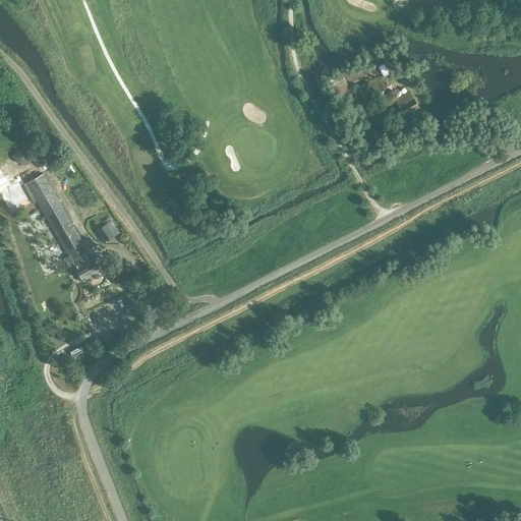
[(380,74),(374,64),(383,60),(383,62),(397,54),(396,52),(397,52),(394,47),(379,54),(380,55),(371,59),(371,58),(327,82),(332,93),(334,92),(337,98),(351,91),(367,81),(380,74)]
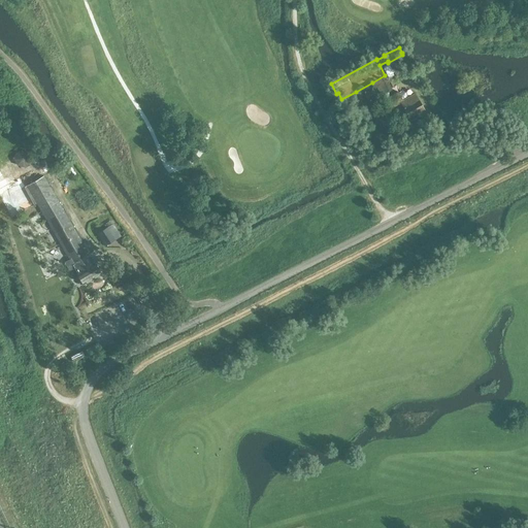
[(411,71),(403,57),(388,66),(395,77),(397,76),(398,79),(411,71)]
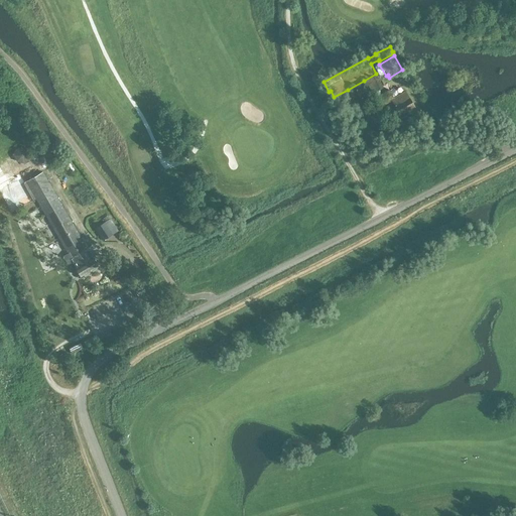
[(383,87),(376,76),(365,82),(371,92),(372,93),(383,87)]
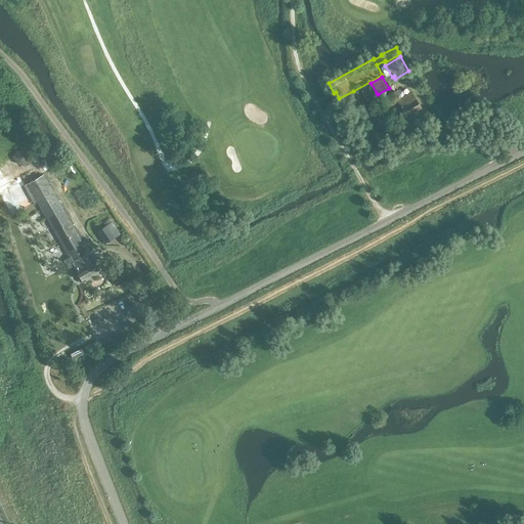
[(421,108),(411,93),(397,101),(405,117),(421,108)]
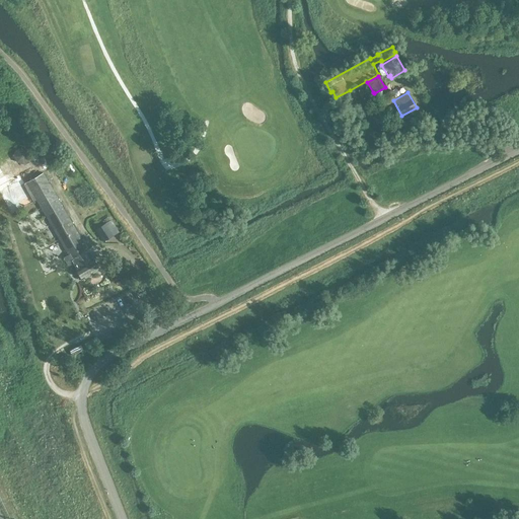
[(390,102),(386,95),(380,98),(381,99),(384,105),(390,102)]
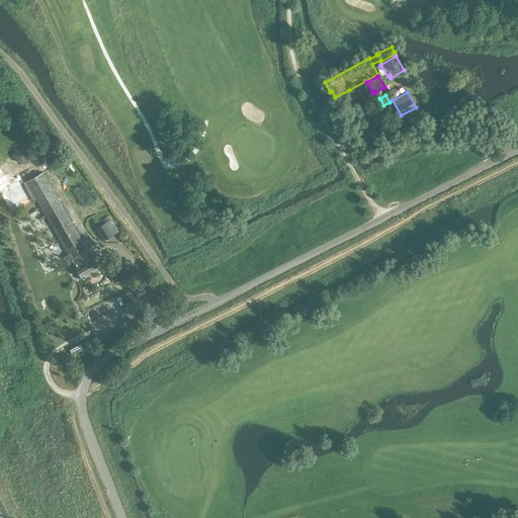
[(12,151),(18,164),(30,159),(24,146),(12,151)]
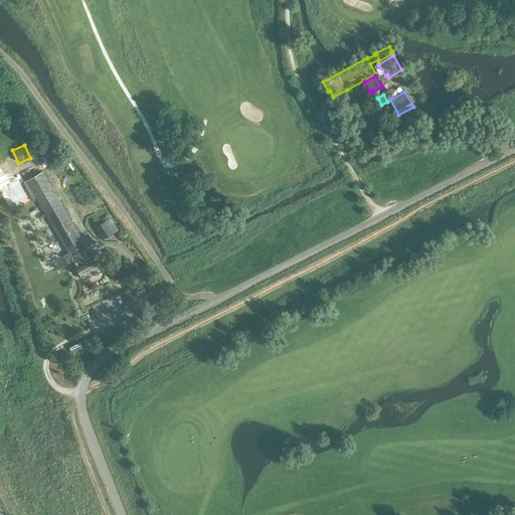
[(92,254),(42,171),(24,182),(18,171),(13,174),(14,176),(7,180),(0,165),(0,192),(11,212),(23,205),(36,198),(47,217),(67,252),(62,255),(67,265),(72,262),(76,268),(75,268),(80,277),(98,266),(94,259),(97,256),(95,252),(92,254)]
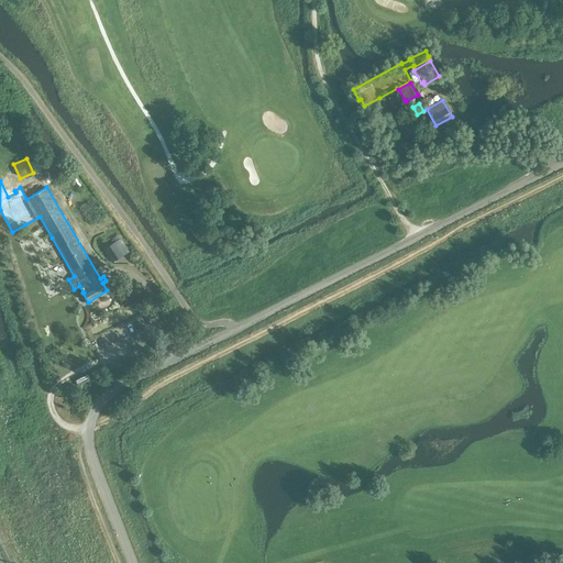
[(128,253),(120,239),(117,241),(114,239),(112,240),(114,242),(103,249),(112,262),(128,253)]
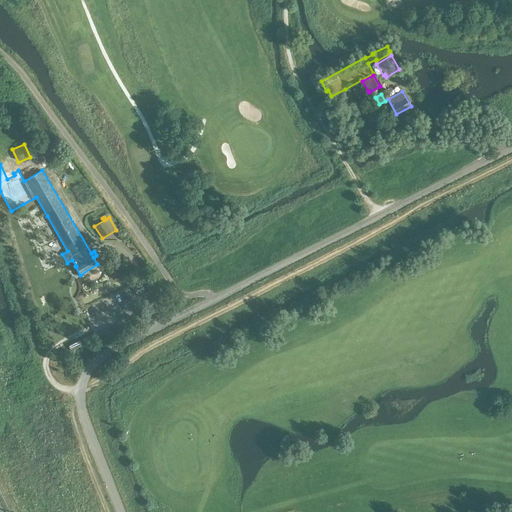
[(79,339),(69,345),(72,350),(82,344),(79,339)]
